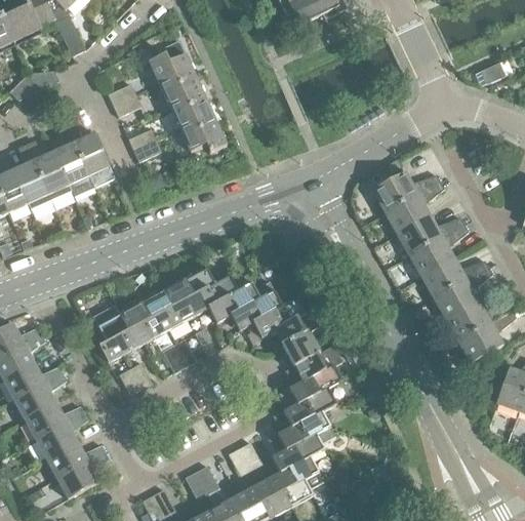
[(0,0),(0,13),(12,40),(54,19),(56,18),(47,1),(33,8),(28,0),(0,0)]
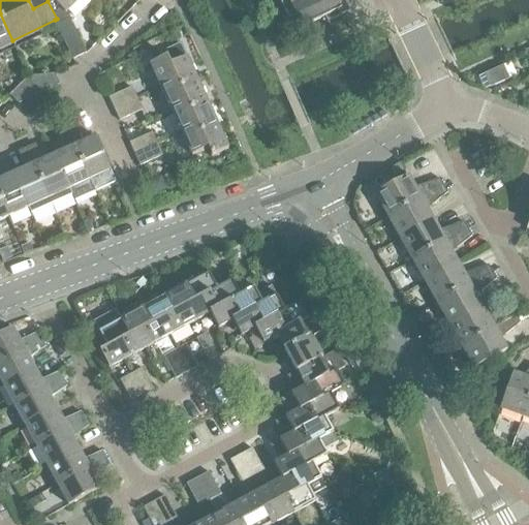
[(28,0),(33,8),(48,1),(57,19),(55,20),(72,56),(87,49),(66,7),(73,0),(28,0)]
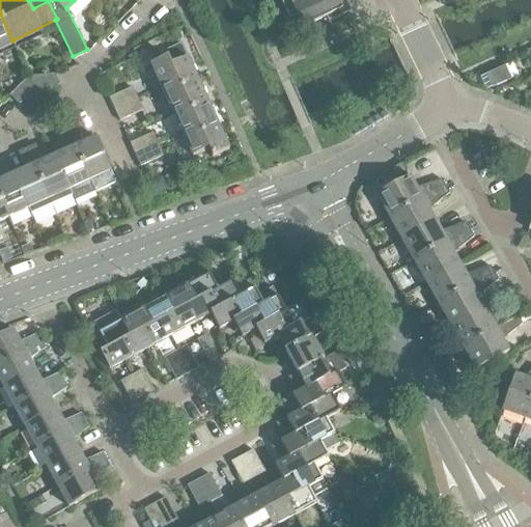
[(290,0),(302,23),(341,4),(339,0),(290,0)]
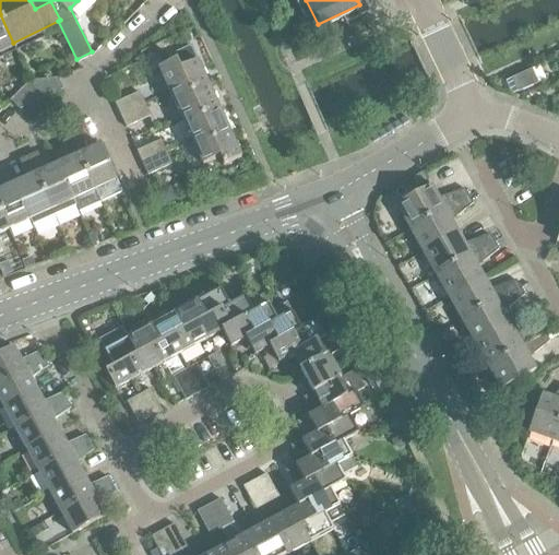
[(0,48),(13,43),(0,14),(0,48)]
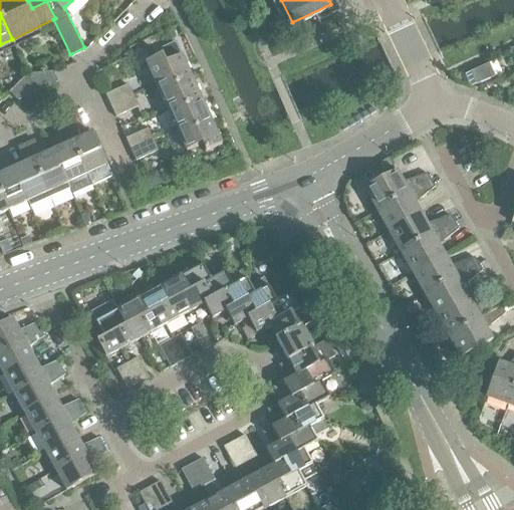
[(148,60),(158,82),(173,75),(176,82),(193,75),(177,39),(160,46),(163,53),(148,60)]
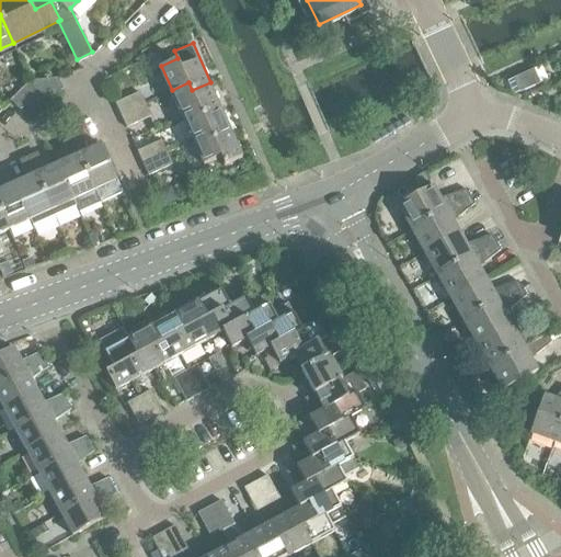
[(515,75),(521,89),(541,80),(535,66),(515,75)]
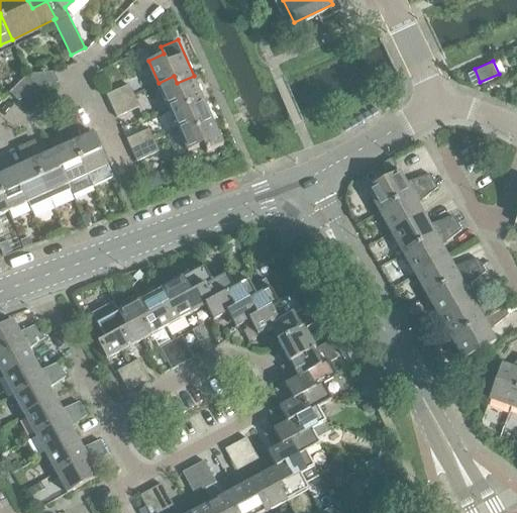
[(54,69),(27,70),(35,89),(58,79),(54,69)]
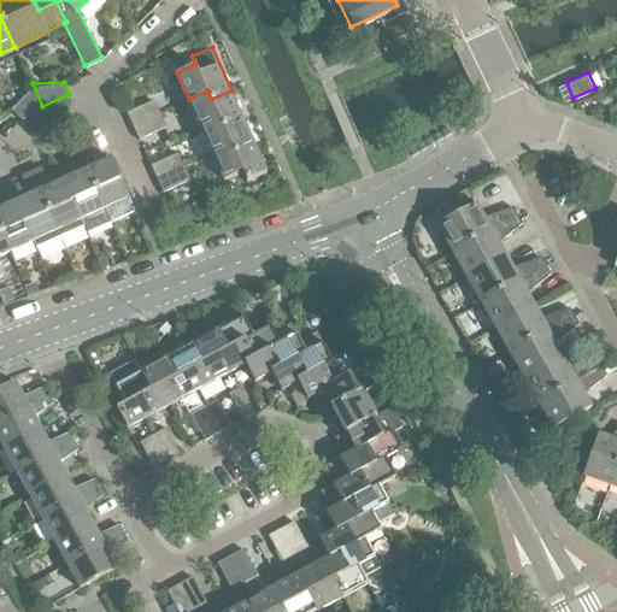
[(42,106),(33,83),(11,106),(22,116),(42,106)]
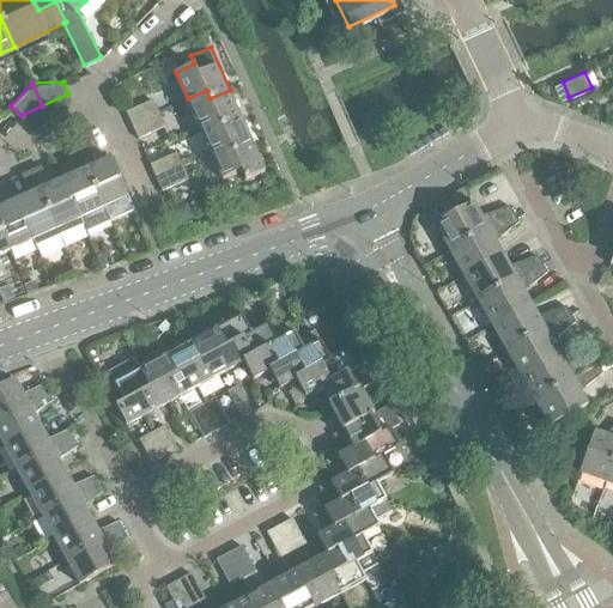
[(188,98),(200,125),(218,116),(222,125),(242,116),(230,90),(210,98),(206,90),(188,98)]
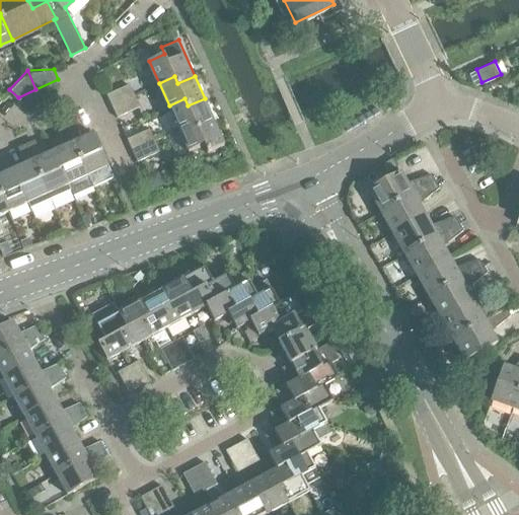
[(107,92),(113,104),(135,94),(130,82),(107,92)]
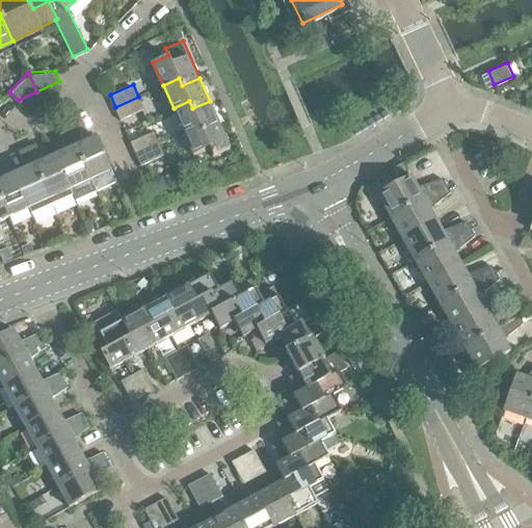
[(138,97),(115,107),(121,117),(143,107),(138,97)]
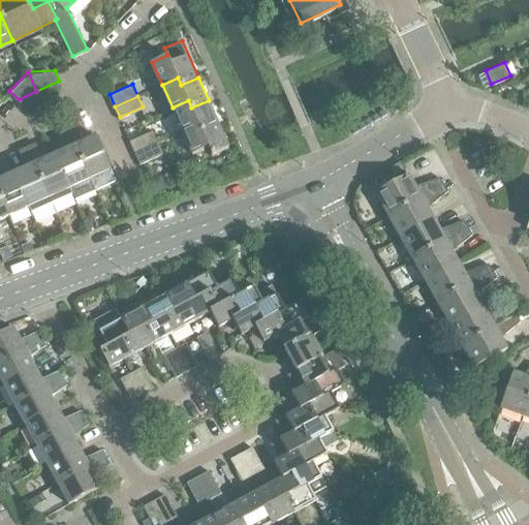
[(173,107),(183,130),(198,123),(201,130),(219,123),(209,100),(191,107),(188,100),(173,107)]
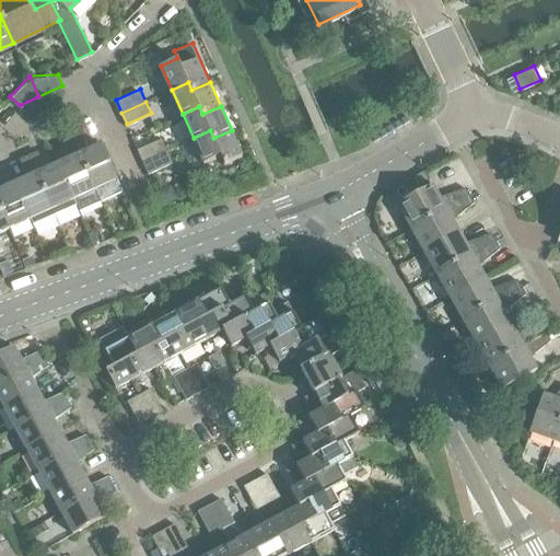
[(81,130),(71,135),(95,189),(96,188),(118,178),(102,142),(89,148),(81,130)]
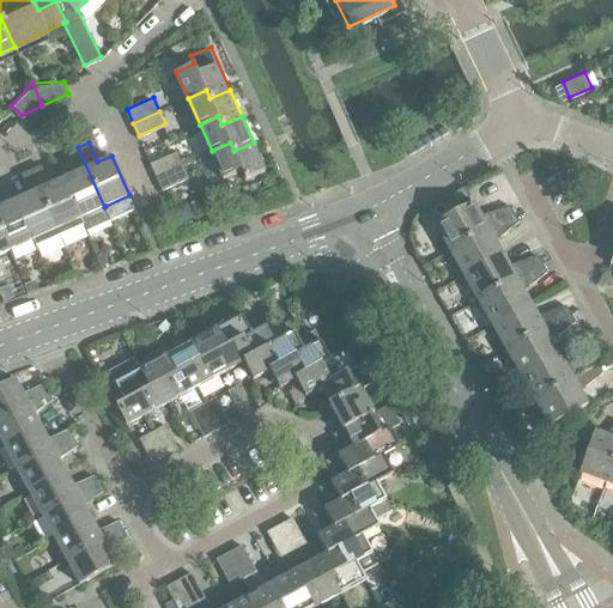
[(230,143),(212,151),(224,177),(242,169),(246,177),(265,169),(254,143),(234,151),(230,143)]
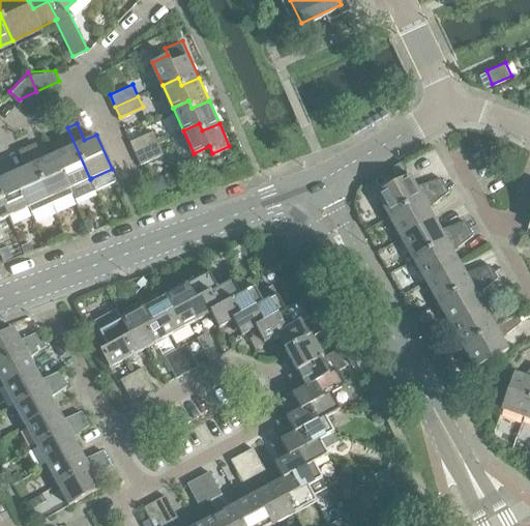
[(66,147),(55,152),(75,197),(76,199),(95,190),(91,178),(90,179),(67,127),(59,130),(66,147)]
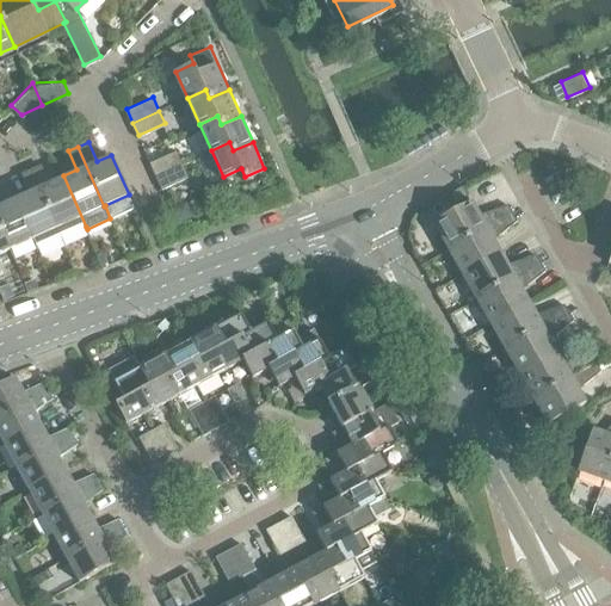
[(149,161),(156,175),(183,164),(177,149),(149,161)]
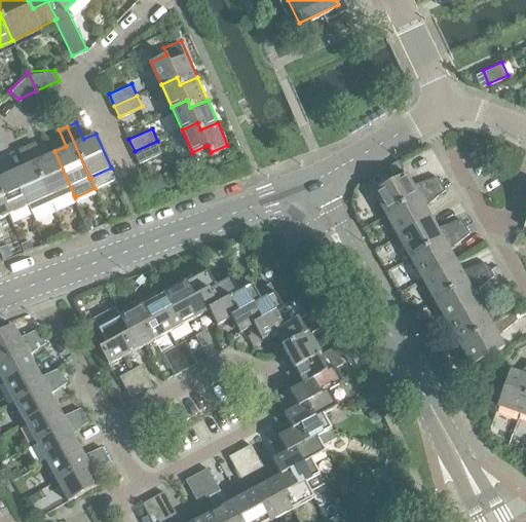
[(36,141),(27,144),(53,204),(74,195),(54,151),(42,156),(36,141)]
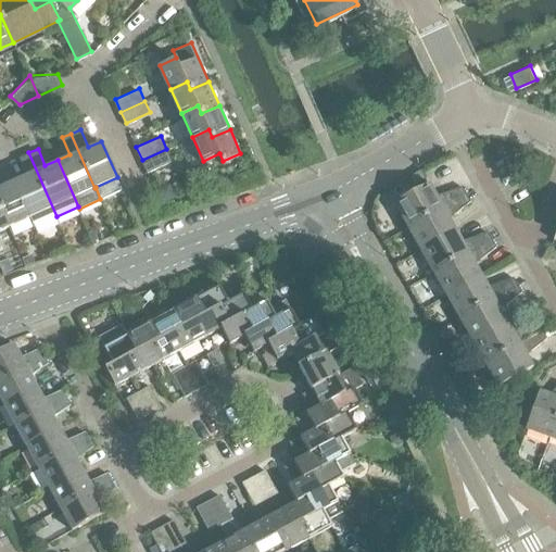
[(166,149),(142,160),(147,171),(172,160),(166,149)]
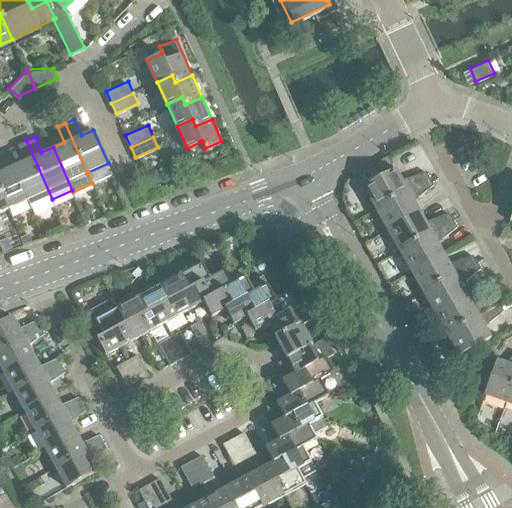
[(25,160),(13,165),(28,199),(32,208),(52,199),(26,140),(18,144),(25,160)]
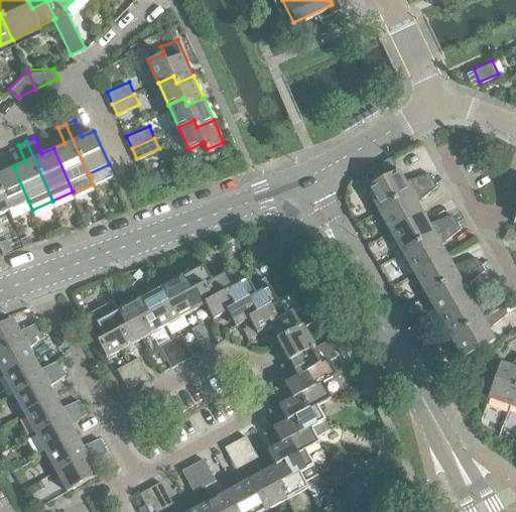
[(0,168),(0,190),(8,210),(28,201),(13,166),(1,171),(0,168)]
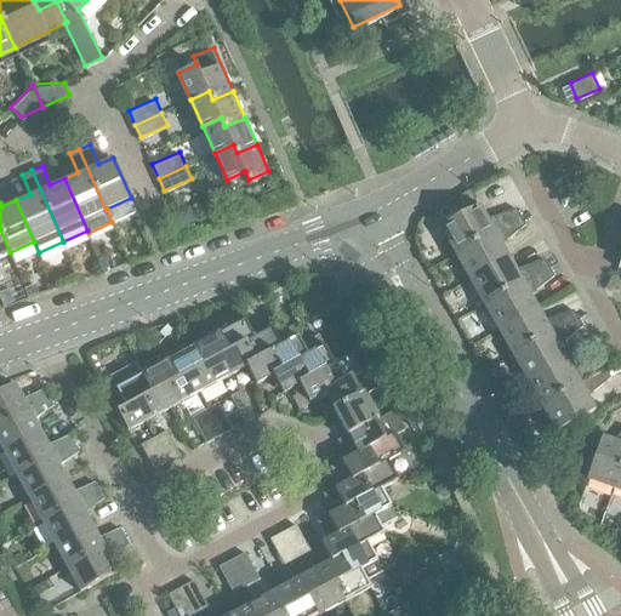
[(442,223),(456,250),(520,214),(516,205),(486,216),(479,203),(442,223)]
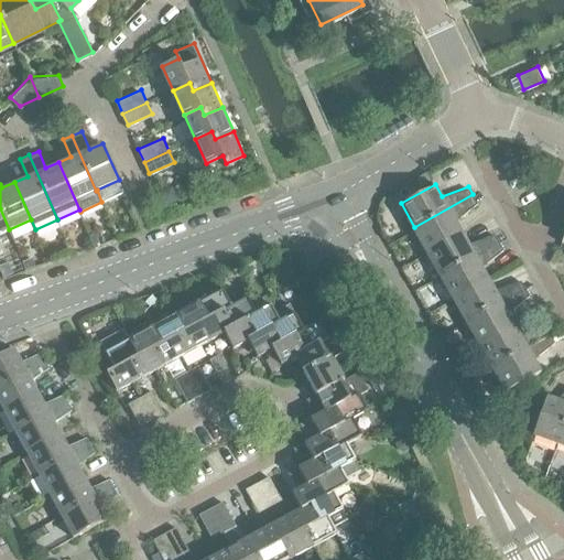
[(414,227),(427,250),(462,230),(456,219),(477,203),(473,194),(414,227)]
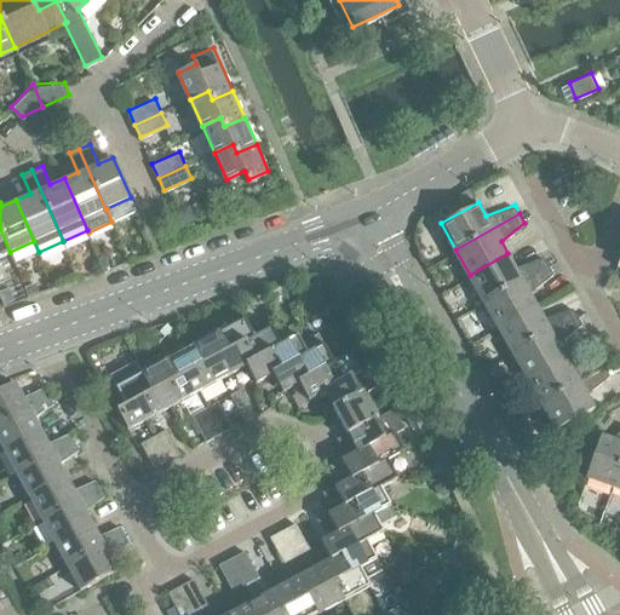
[(0,256),(10,252),(0,229),(0,256)]
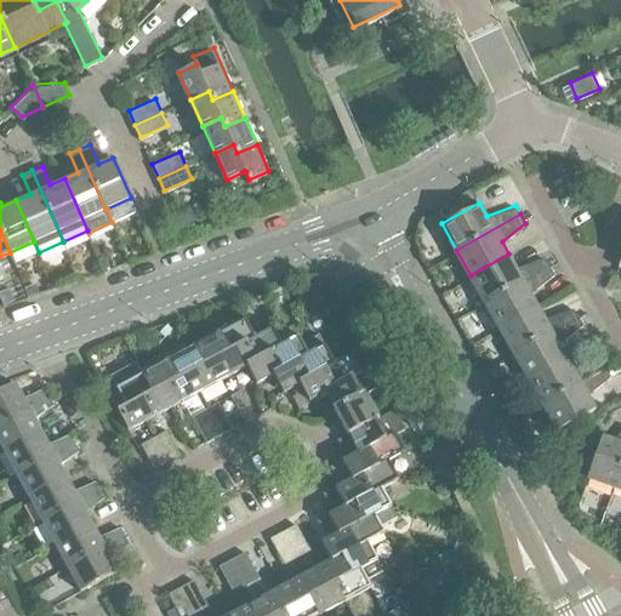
[(106,254),(98,256),(103,267),(110,263),(106,254)]
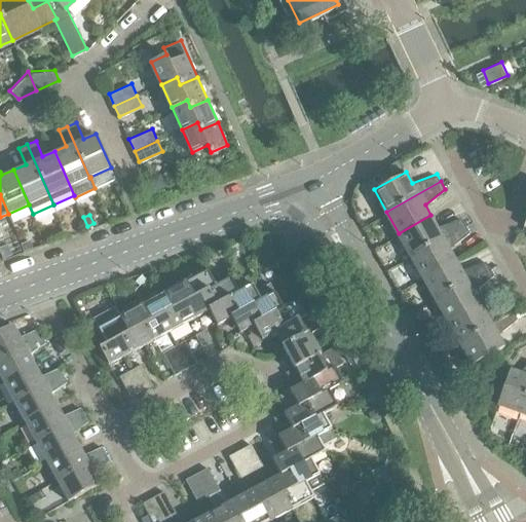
[(399,233),(411,255),(465,224),(462,217),(437,226),(430,215),(399,233)]
